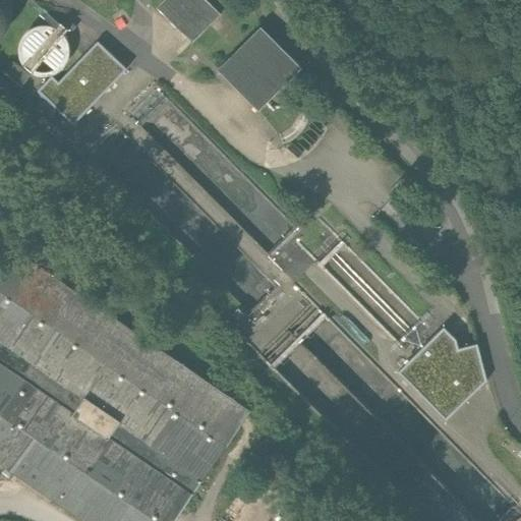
[(0,0),(0,37),(4,34),(10,20),(12,7),(11,0),(0,0)]
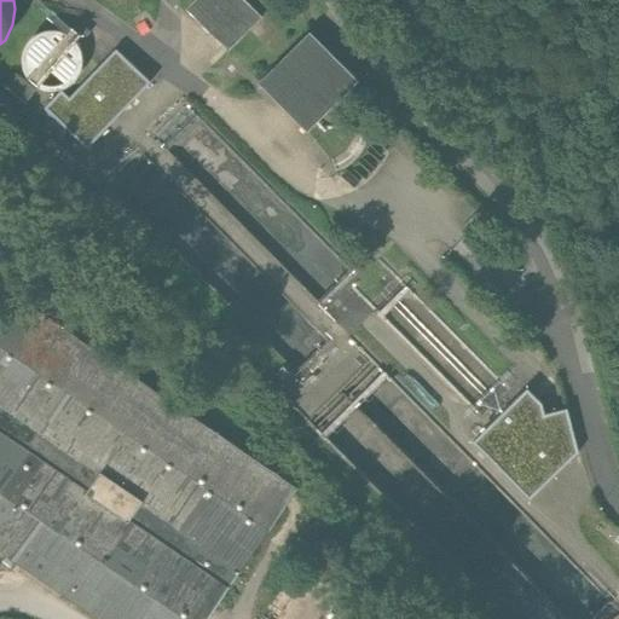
[(243,0),(195,0),(186,10),(227,51),(261,17),(243,0)]
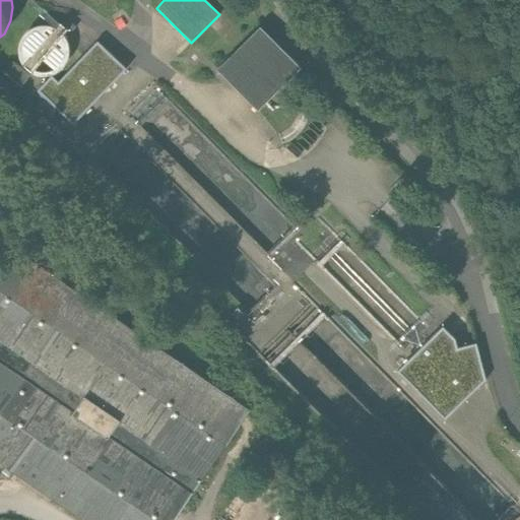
[(45,26),(37,27),(29,31),(23,37),(19,44),(18,52),(20,60),(24,67),(30,72),(39,75),(46,75),(54,73),(61,69),(65,62),(68,55),(67,47),(65,39),(60,33),(53,28),(45,26)]
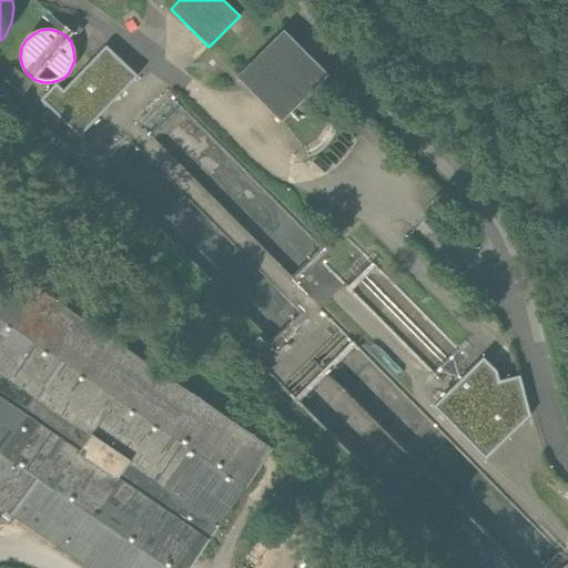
[(284,30),(237,77),(281,120),(327,73),(284,30)]
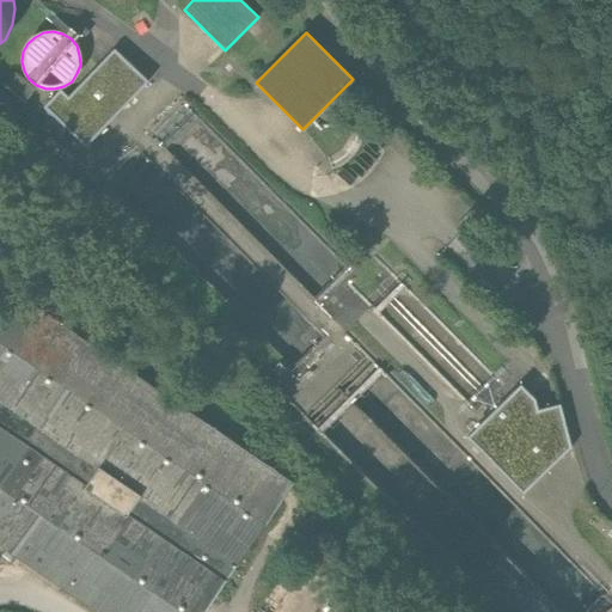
[(148,81),(114,49),(68,98),(60,90),(43,106),(86,147),(148,81)]
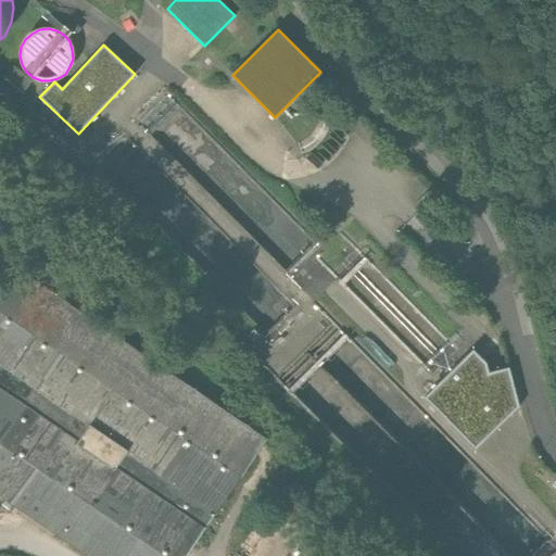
[(4,77),(24,92),(33,81),(13,66),(4,77)]
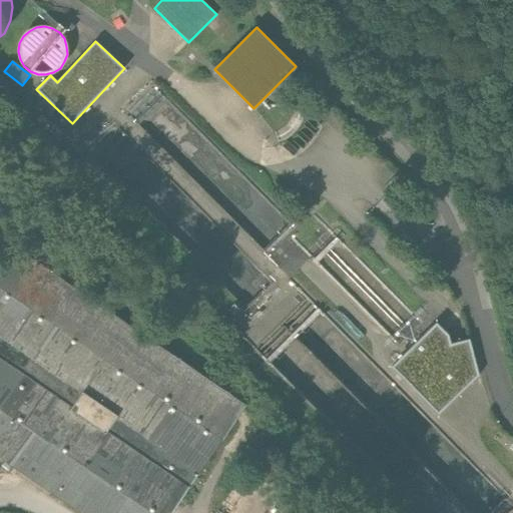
[(172,512),(245,407),(12,246),(0,265),(0,463),(2,460),(78,512),(172,512)]
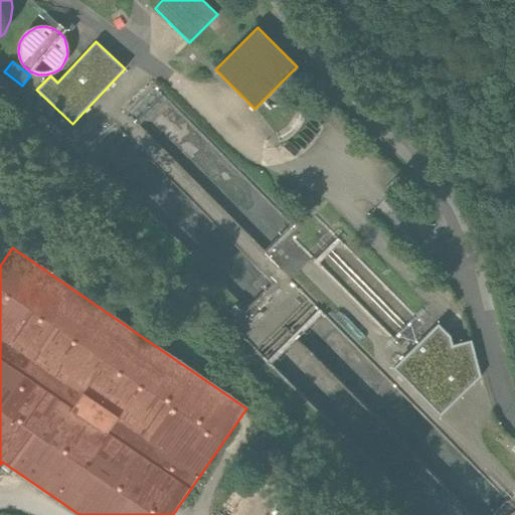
[(394,369),(440,415),(480,376),(471,342),(452,346),(450,337),(438,326),(394,369)]
